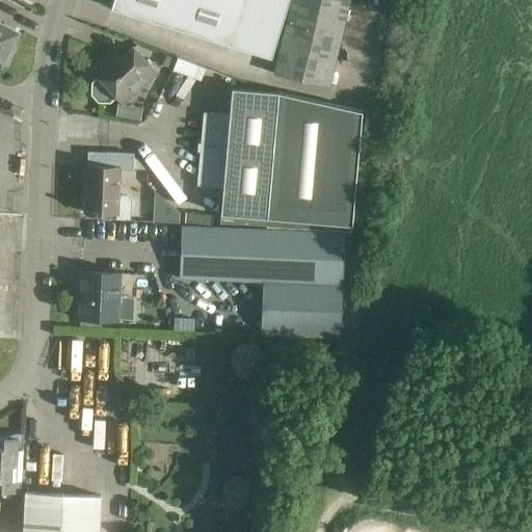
[(0,0),(0,62),(1,63),(2,60),(5,61),(12,49),(9,47),(18,32),(0,22),(0,0)]
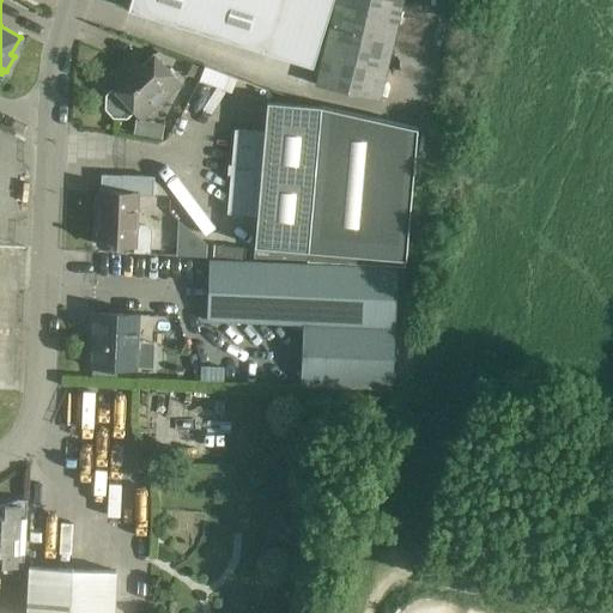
[(267,54),(284,0),(129,0),(127,10),(267,54)]
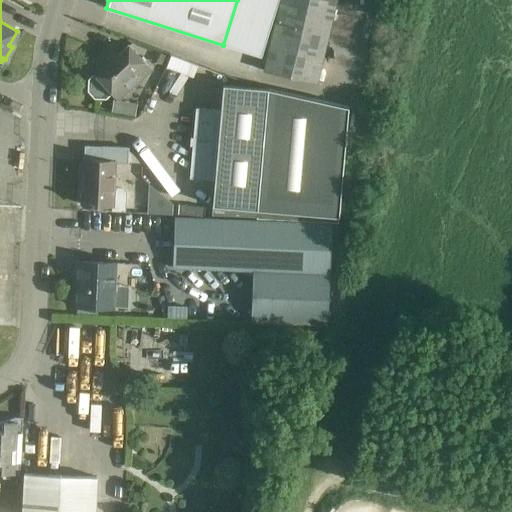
[(94,73),(87,78),(87,90),(93,97),(105,98),(111,92),(117,99),(150,69),(128,44),(117,54),(110,46),(88,66),(94,73)]
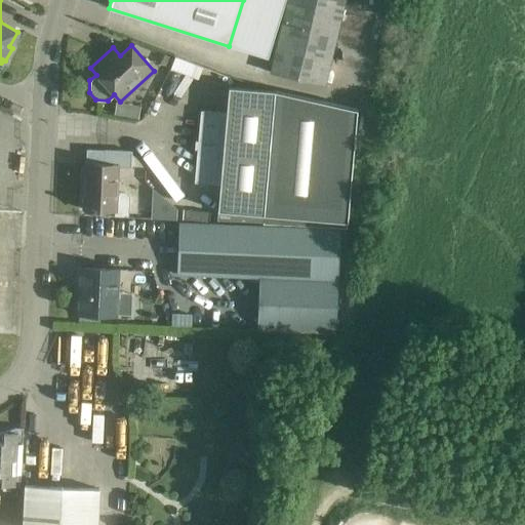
[(346,229),(357,110),(274,90),(228,86),(226,112),(200,110),(194,183),(219,185),(216,221),(263,223),(263,224),(346,229)]
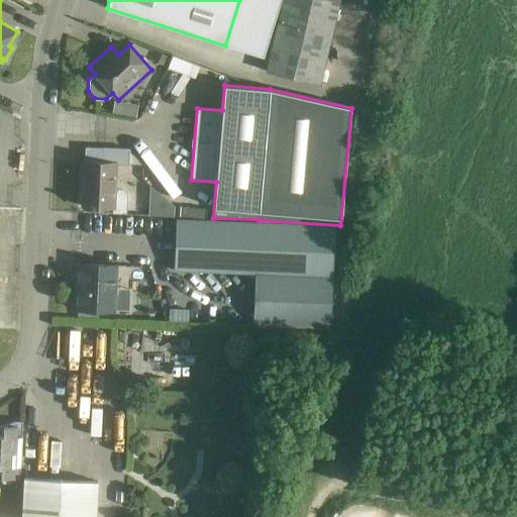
[(115,189),(116,164),(143,165),(137,159),(129,152),(129,148),(102,147),(102,162),(83,161),(81,206),(112,208),(112,213),(126,214),(127,194),(122,189),(115,189)]
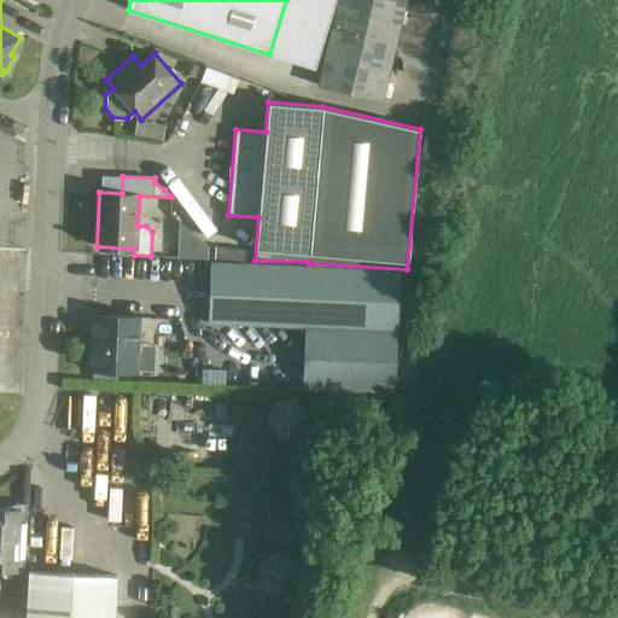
[(395,391),(400,269),(210,262),(208,322),(304,326),(302,388),(395,391)]
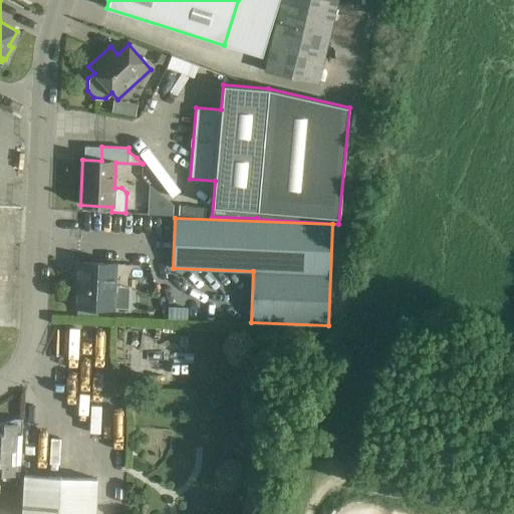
[(113,309),(115,263),(78,262),(75,307),(113,309)]
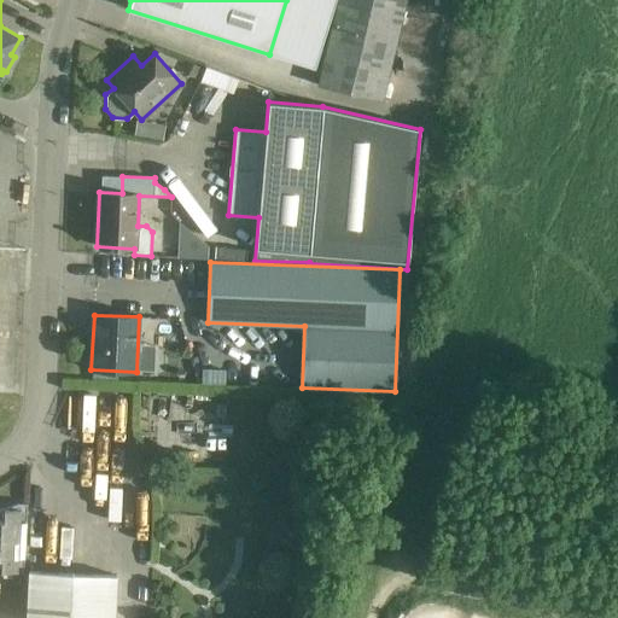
[(0,569),(3,570),(23,571),(27,505),(19,503),(0,509),(0,569)]
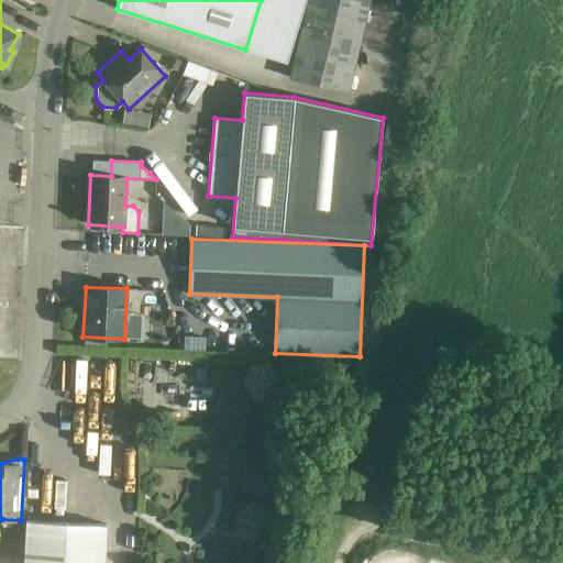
[(105,562),(107,523),(24,519),(22,562),(105,562)]
